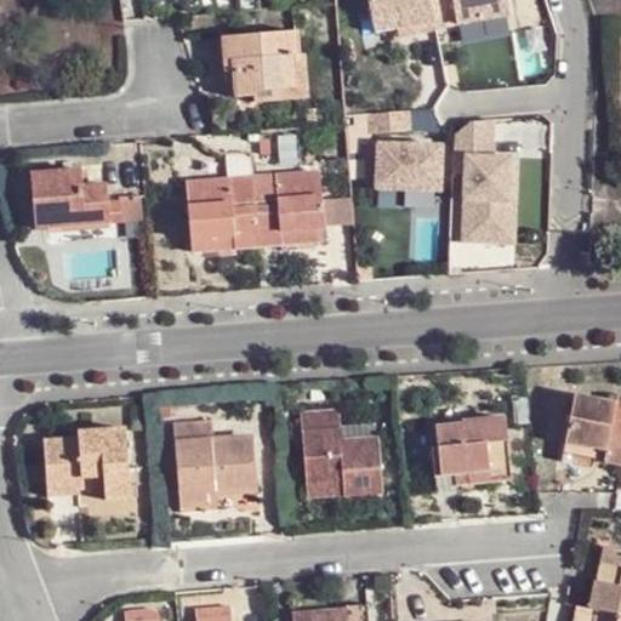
[(437,28),(431,0),(369,0),(376,32),(416,24),(417,33),(438,29),(437,28)]
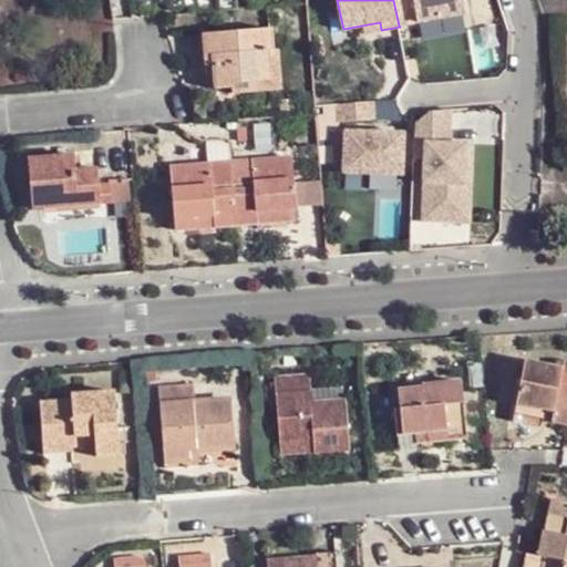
[(393,0),(399,26),(466,12),(463,0),(393,0)]
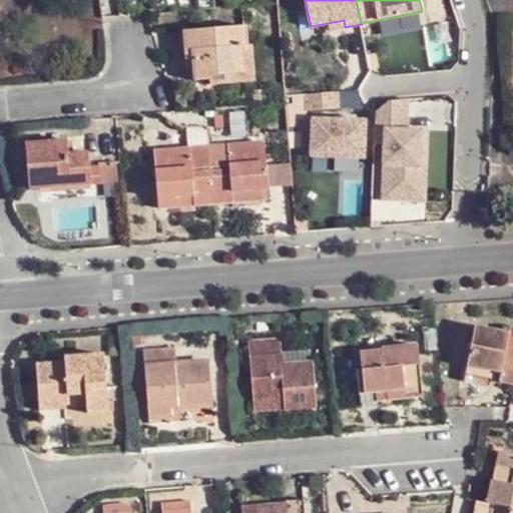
[(250,70),(248,42),(247,24),(183,28),(185,56),(193,55),(195,76),(210,75),(210,72),(250,70)]
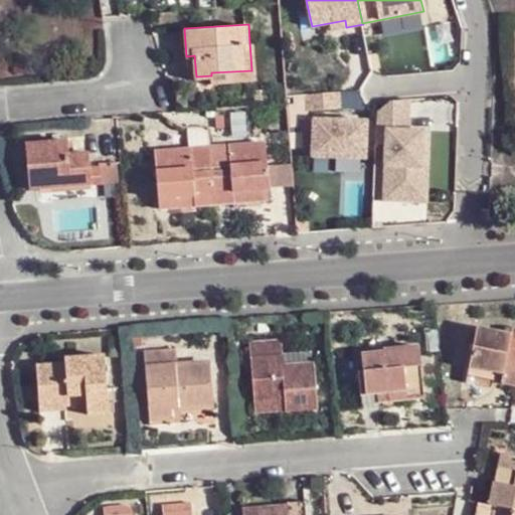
[(255,42),(249,42),(251,70),(211,72),(211,75),(211,83),(258,79),(255,42)]
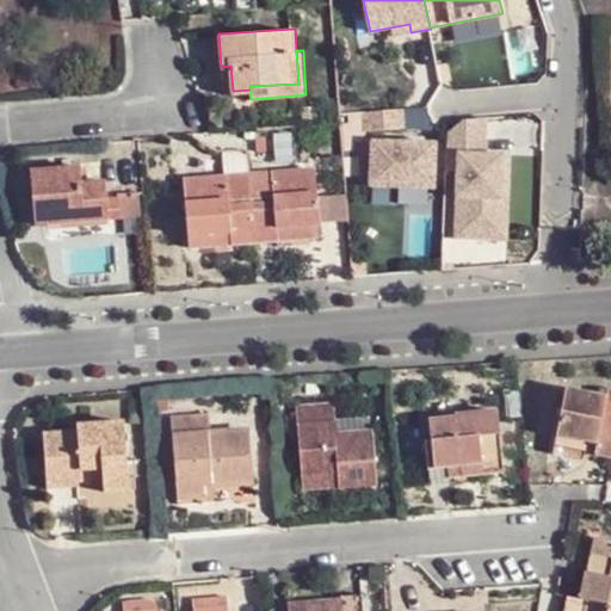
[(405,129),(402,110),(366,112),(369,133),(405,129)]
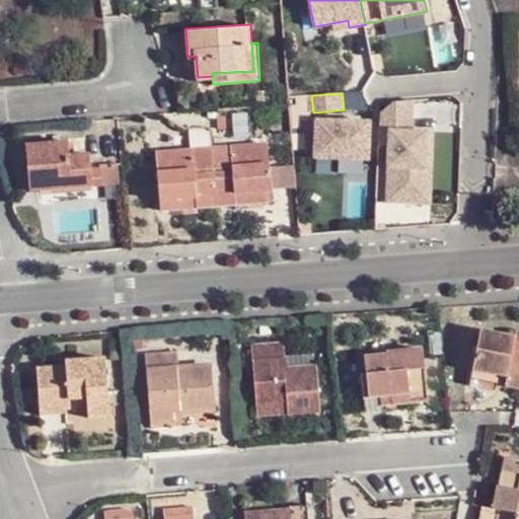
[(381,110),(380,144),(390,144),(388,201),(419,203),(421,167),(427,168),(429,131),(414,130),(415,100),(394,102),(381,110)]
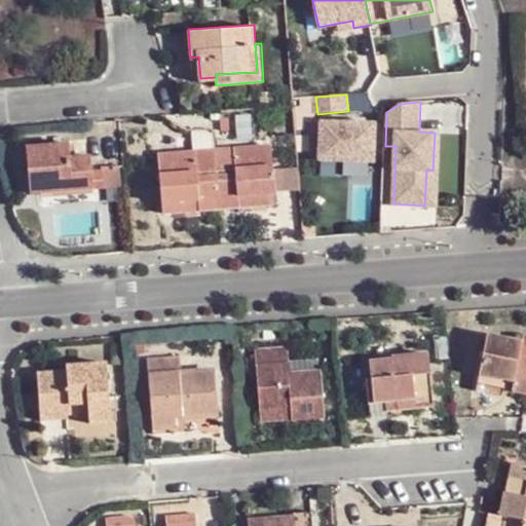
[(323,160),(376,160),(377,122),(323,122),(323,160)]
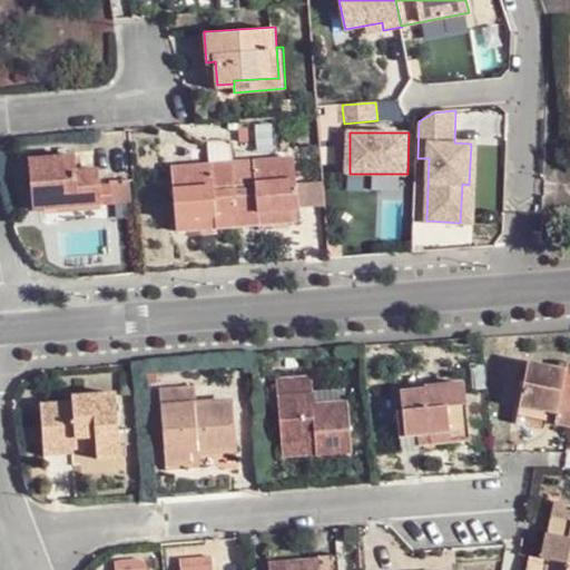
[(478,144),(471,144),(469,185),(462,184),(460,223),(474,223),(478,144)]
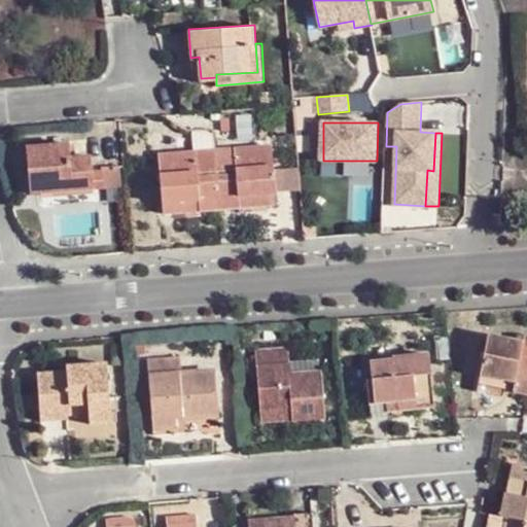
[(35,187),(98,185),(97,166),(96,153),(75,154),(73,139),(32,141),(35,187)]
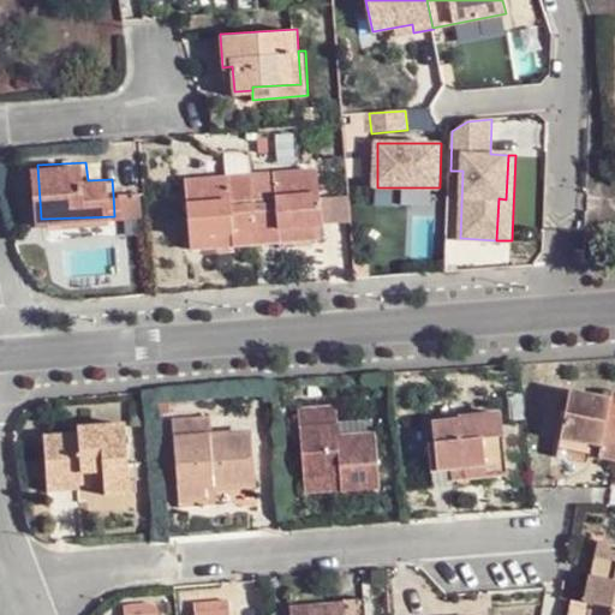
[(286,224),(328,220),(323,165),(256,171),(262,239),(286,237),(286,224)]
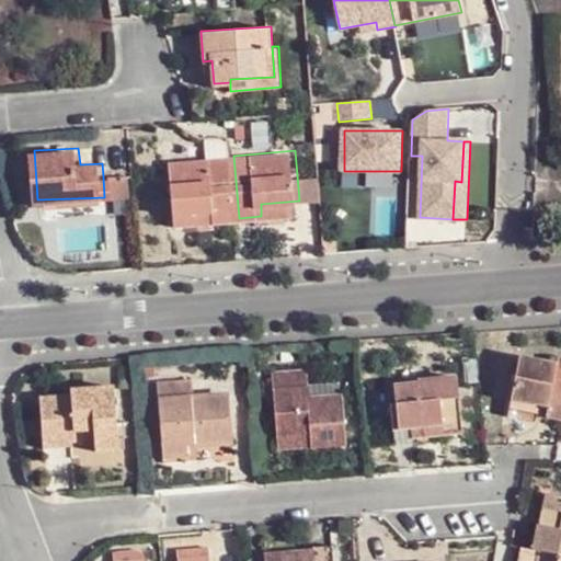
[(216,219),(239,218),(233,156),(175,161),(179,212),(216,208),(216,219)]
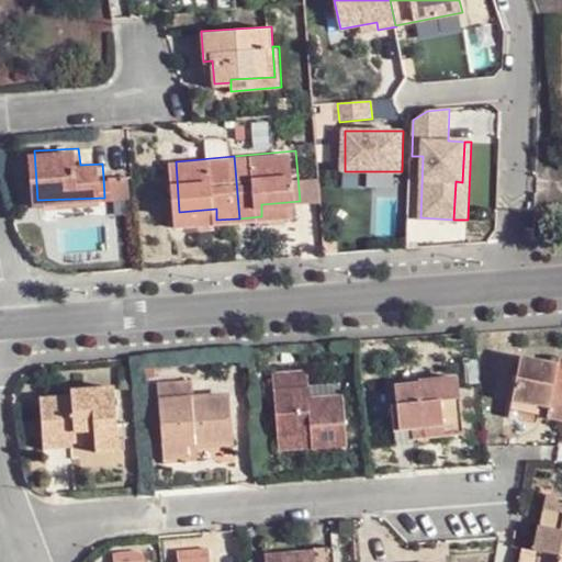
[(301,212),(300,201),(261,204),(261,216),(301,212)]
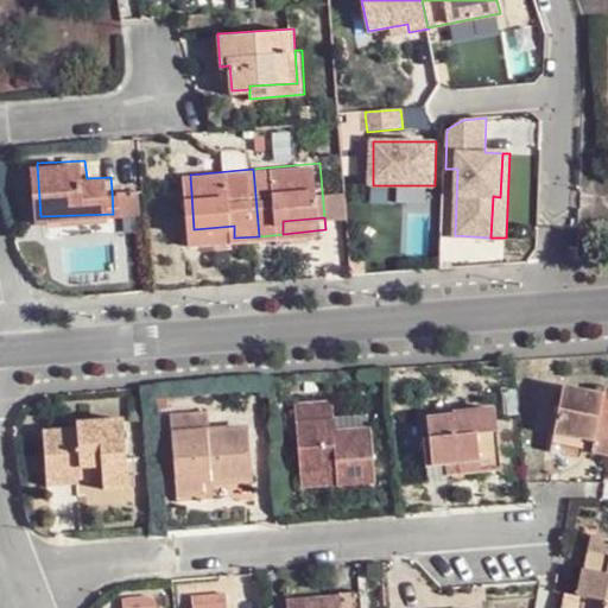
[(195,242),(234,238),(234,226),(194,229),(195,242)]
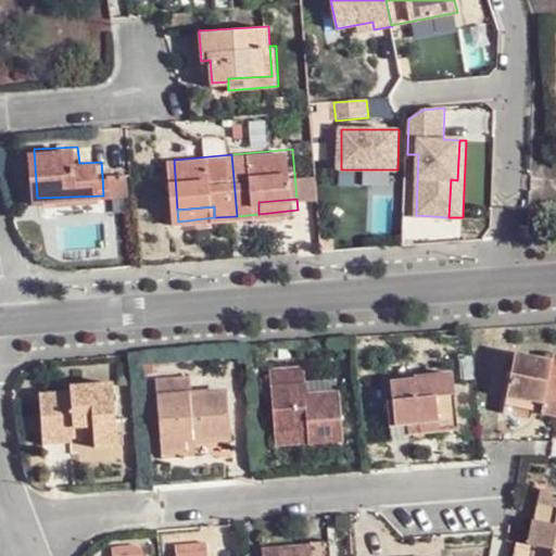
[(555,363),(554,363),(555,357),(554,356),(517,349),(507,392),(544,400),(541,408),(555,412),(555,363)]
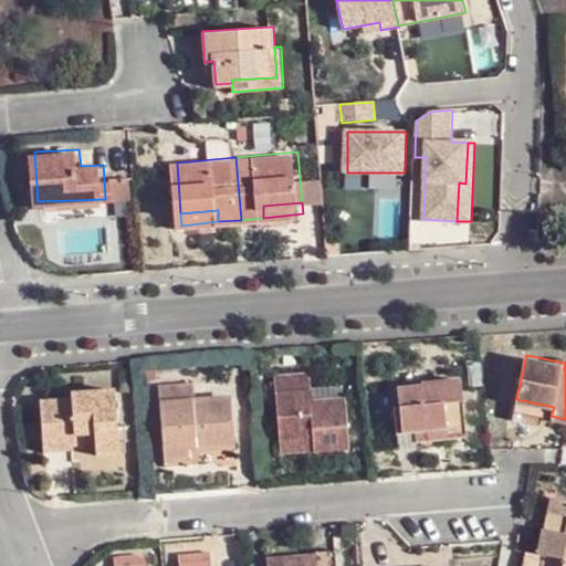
[(316,450),(354,447),(349,400),(316,401),(315,374),(279,377),(282,439),(315,436),(316,450)]
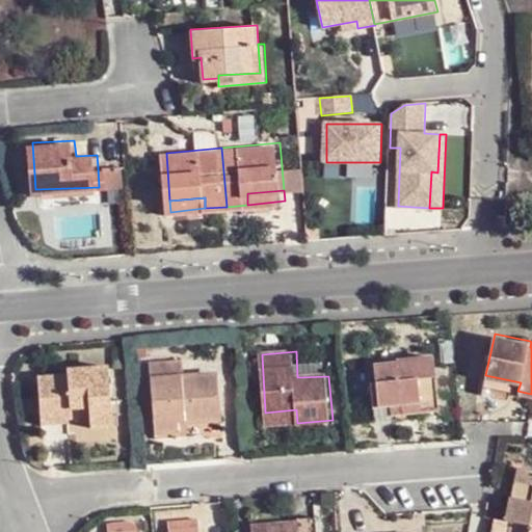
[(180,420),(189,420),(220,418),(217,373),(183,375),(182,358),(150,361),(156,432),(180,431),(180,420)]
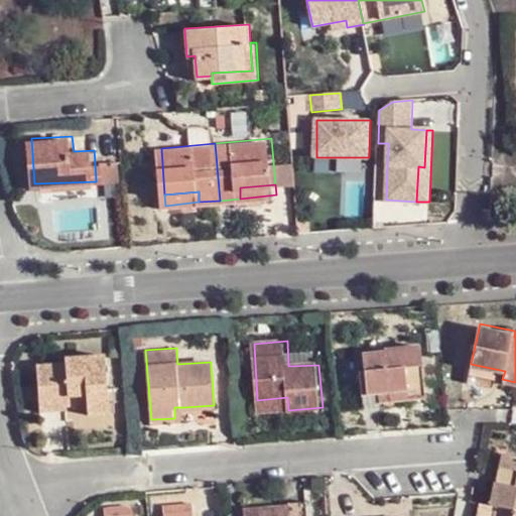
[(394,393),(395,402),(428,400),(425,349),(390,350),(390,355),(368,356),(369,372),(363,373),(364,395),(382,394),(394,393)]
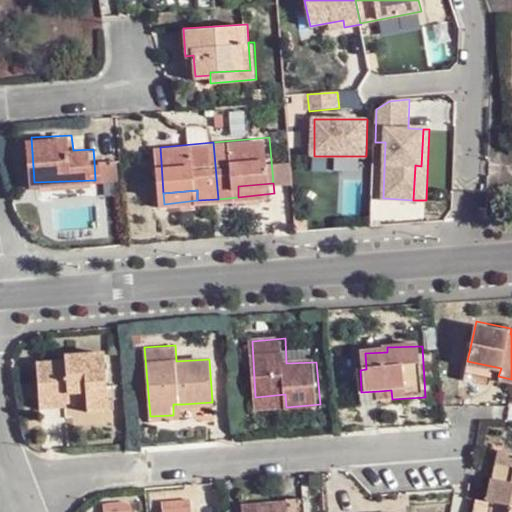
[(94,407),(115,406),(110,351),(73,352),(74,358),(44,360),(46,392),(70,390),(71,403),(94,401),(94,407)]
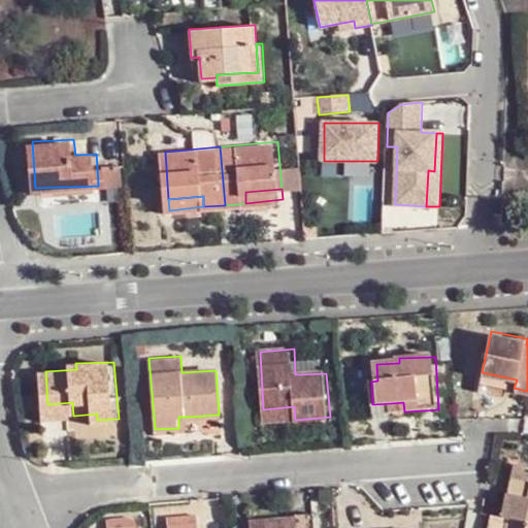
[(480,381),(514,388),(517,380),(482,372),(480,381)]
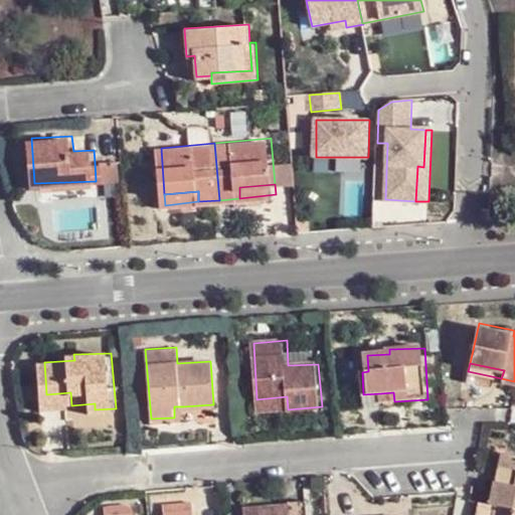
[(382,402),(394,401),(393,392),(381,393),(382,402)]
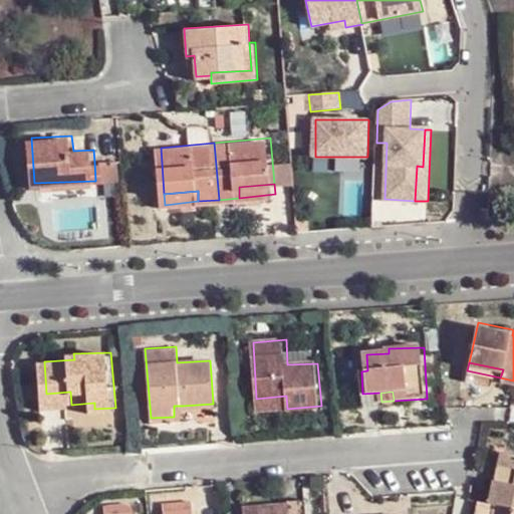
[(184,416),(183,406),(174,406),(174,417),(184,416)]
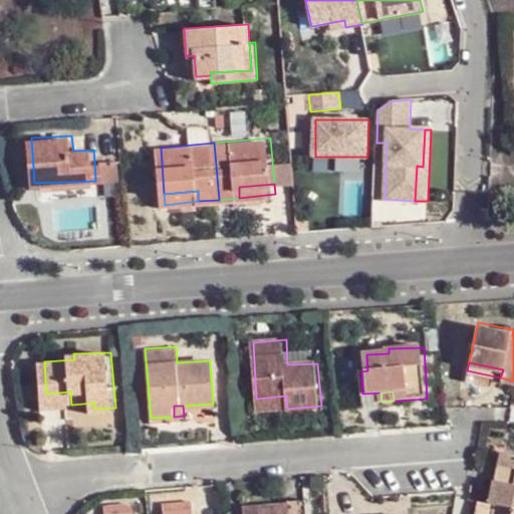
[(494,513),(513,513),(513,457),(504,455),(491,505),(497,506),(494,513)]
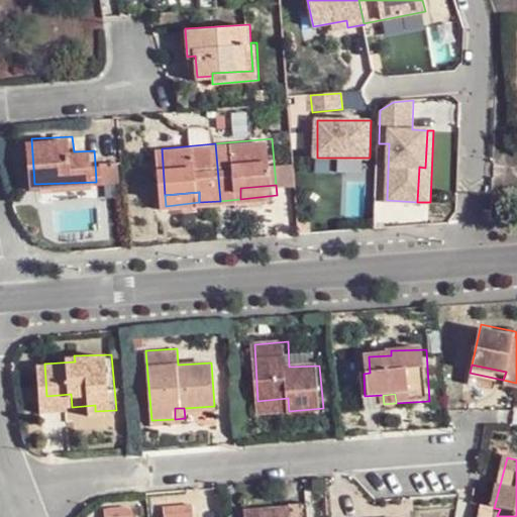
[(307,516),(307,499),(289,501),(288,506),(244,508),(244,516),(307,516)]
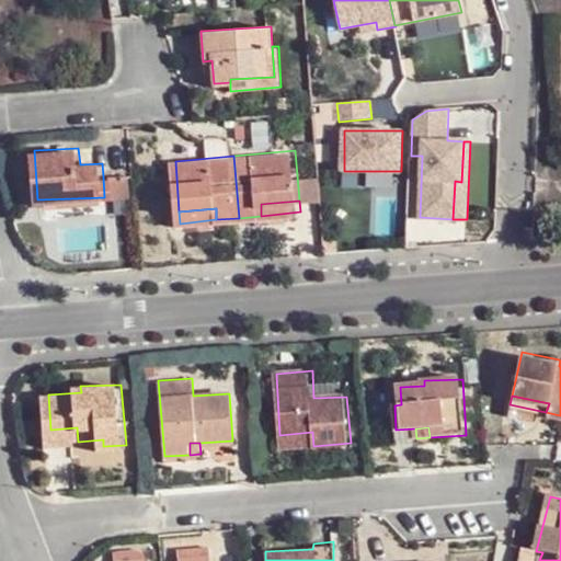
[(210,560),(210,550),(179,553),(179,560),(210,560)]
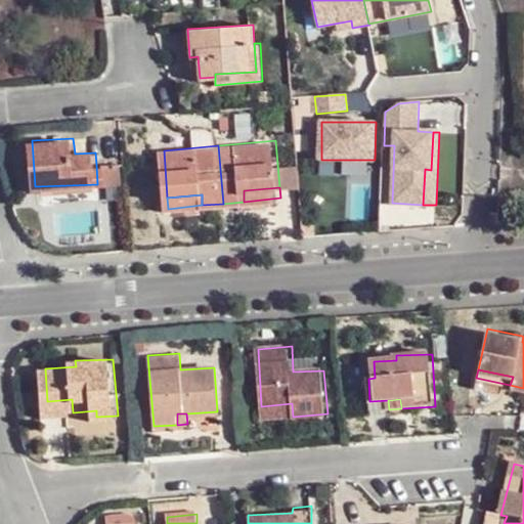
[(500,515),(497,523),(504,523),(507,516),(500,515)]
